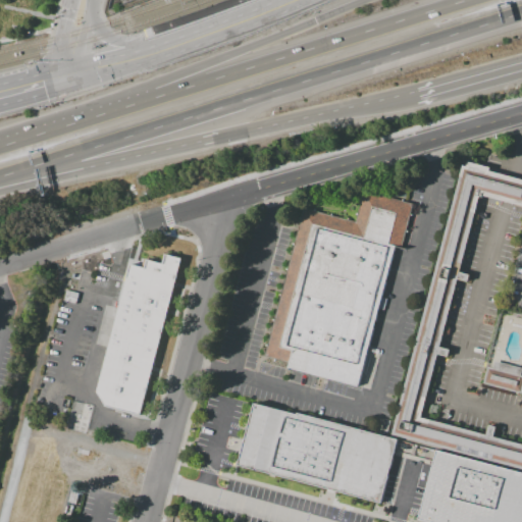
[(521,447),(421,420),(480,197),(484,183),(487,170),(463,164),(390,436),(521,471),(521,447)]
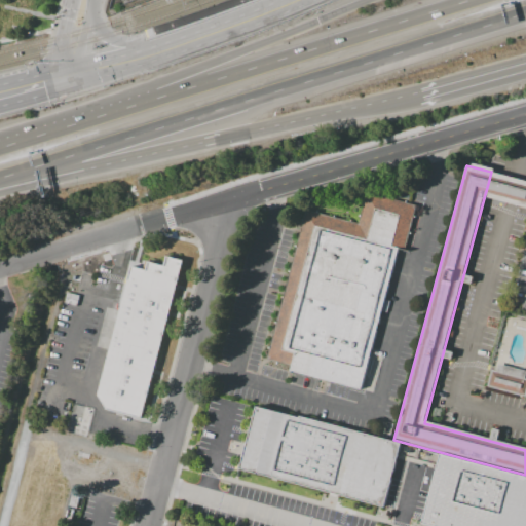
[(484,198),(525,209),(525,181),(491,172),(488,184),(484,198)]
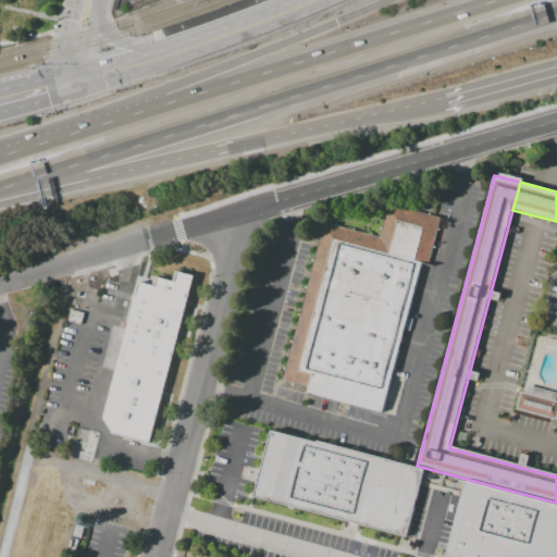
[(387,206),(441,218),(428,265),(420,263),(382,413),(305,395),(306,388),(283,382),(324,222),(379,237),(387,206)]
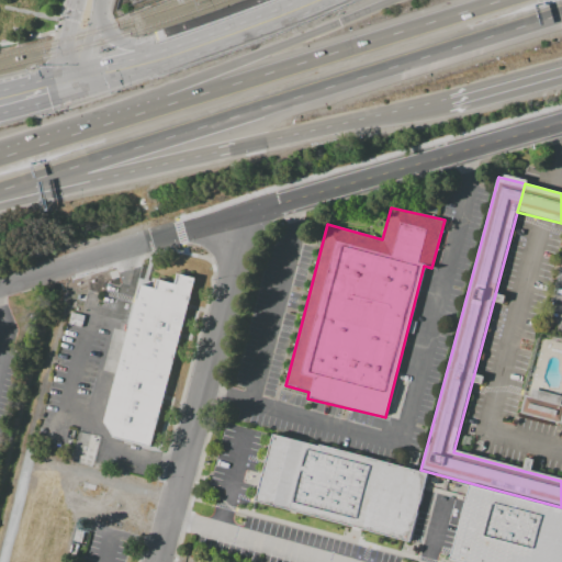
[(139,284),(155,289),(158,280),(175,284),(178,273),(195,279),(150,447),(113,437),(103,423),(139,284)]
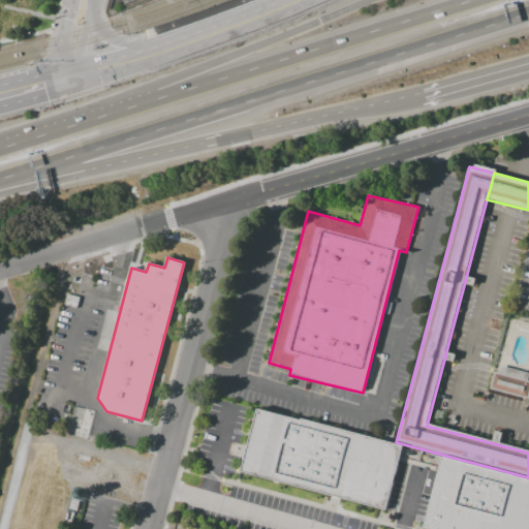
[(495,374),(507,377),(522,380),(528,381),(528,401),(490,391),(495,374)]
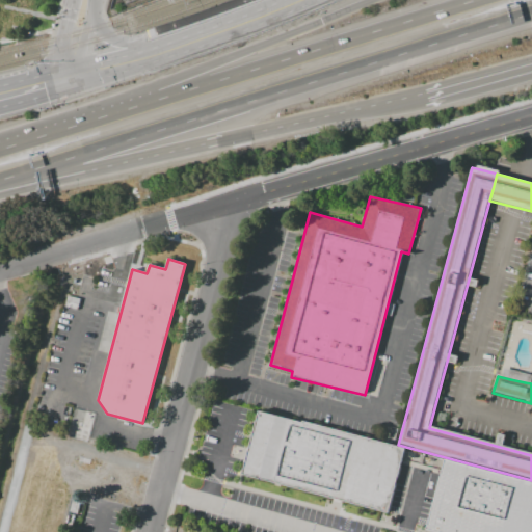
[(258,411),(404,448),(388,513),(242,475),(258,411)]
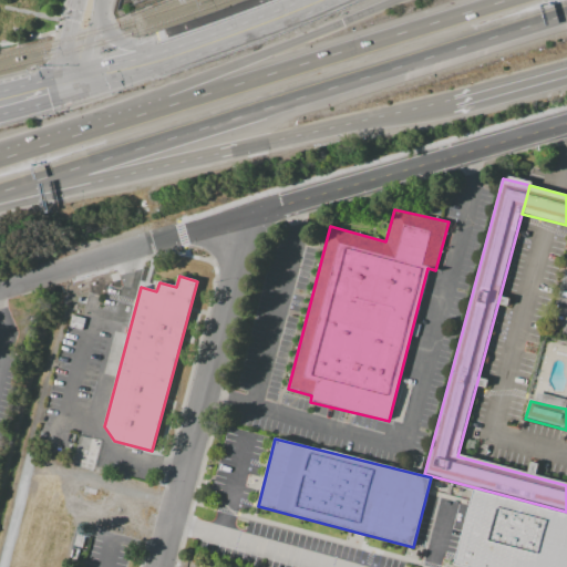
[(473,491),(566,514),(566,566),(462,566),(454,565),(473,491)]
